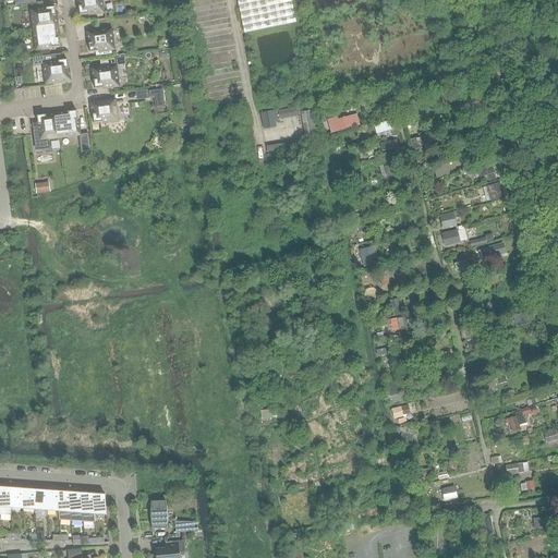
[(100,0),(77,0),(80,16),(102,13),(100,0)]
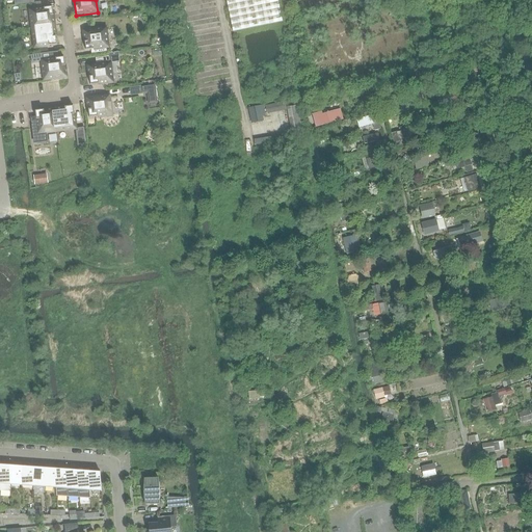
[(283,21),(277,0),(225,0),(234,32),(283,21)]
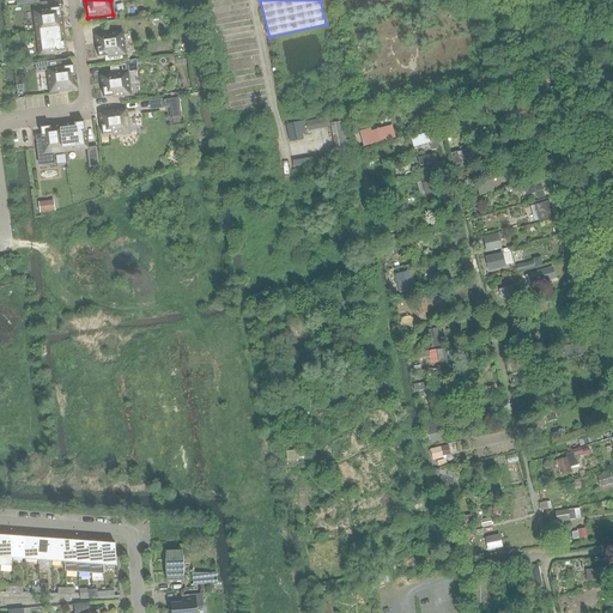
[(37,34),(62,30),(60,8),(34,12),(37,34)]
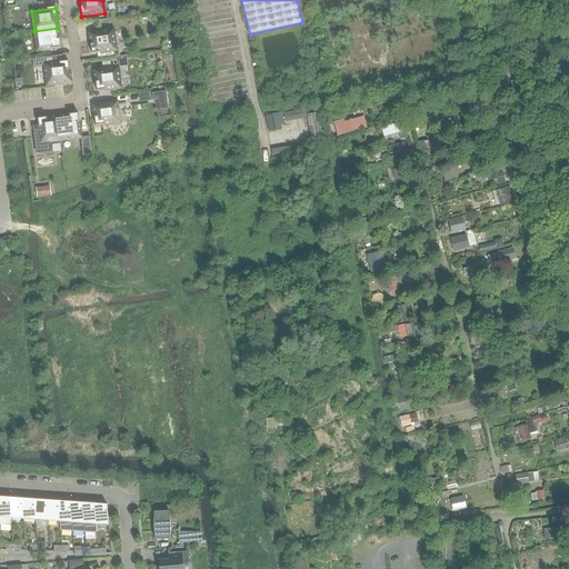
[(60,48),(58,28),(35,31),(37,51),(60,48)]
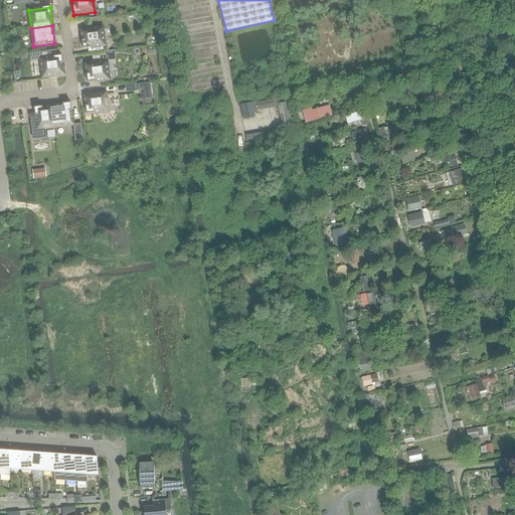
[(102,27),(80,30),(82,49),(88,48),(89,52),(104,50),(104,46),(105,46),(102,27)]
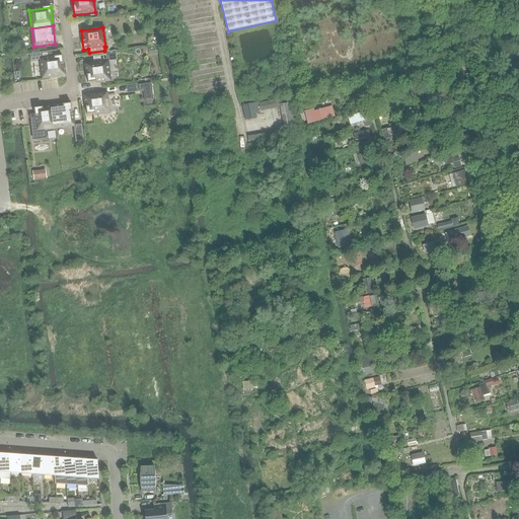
[(56,51),(29,55),(30,61),(41,60),(43,78),(65,75),(62,57),(57,57),(56,51)]
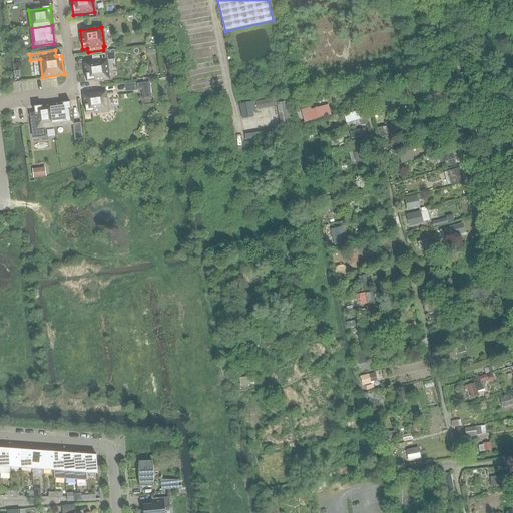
[(93,63),(84,64),(87,82),(108,80),(106,61),(105,55),(92,57),(93,63)]
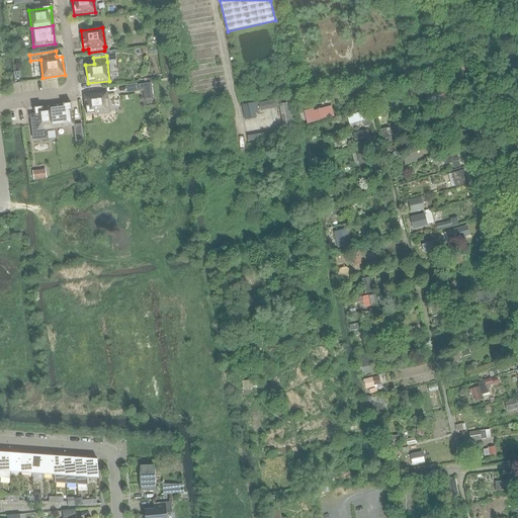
[(151,83),(139,84),(139,85),(140,93),(143,93),(144,97),(153,96),(151,83)]
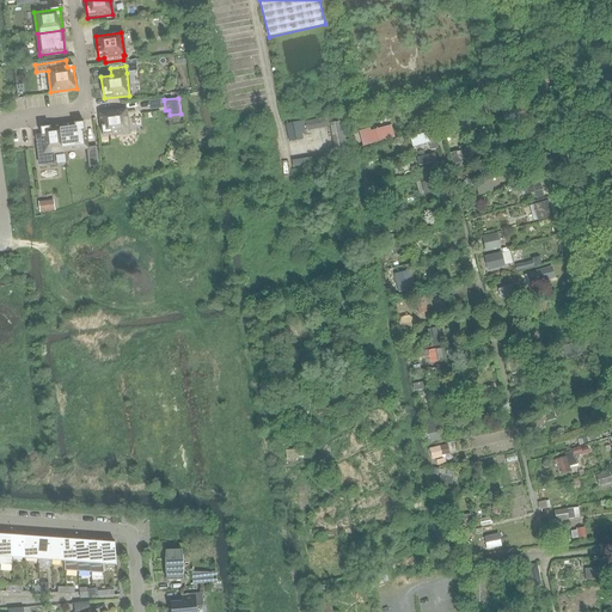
[(526,108),(514,111),(519,129),(531,126),(526,108)]
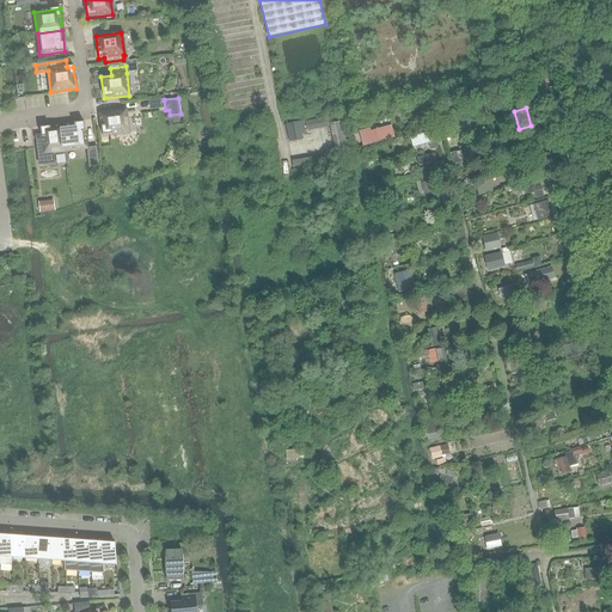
[(126,111),(99,114),(103,136),(128,133),(126,111)]
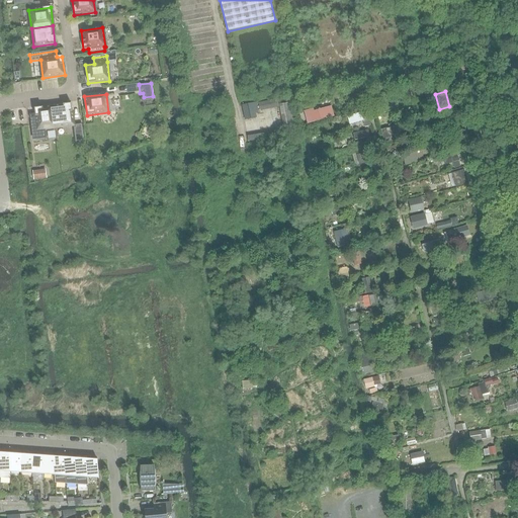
[(378,98),(375,108),(391,112),(394,103),(378,98)]
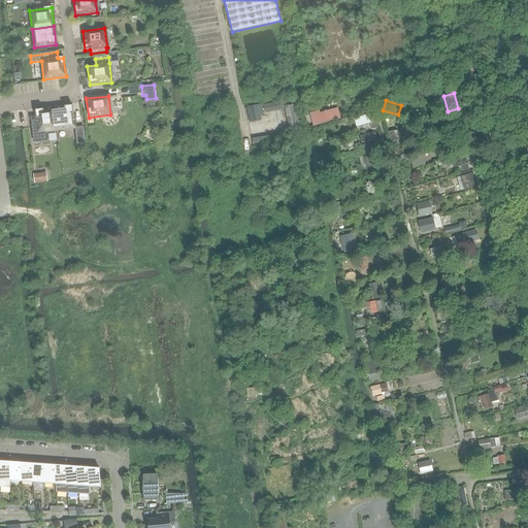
[(283,102),(264,106),(266,114),(285,110),(283,102)]
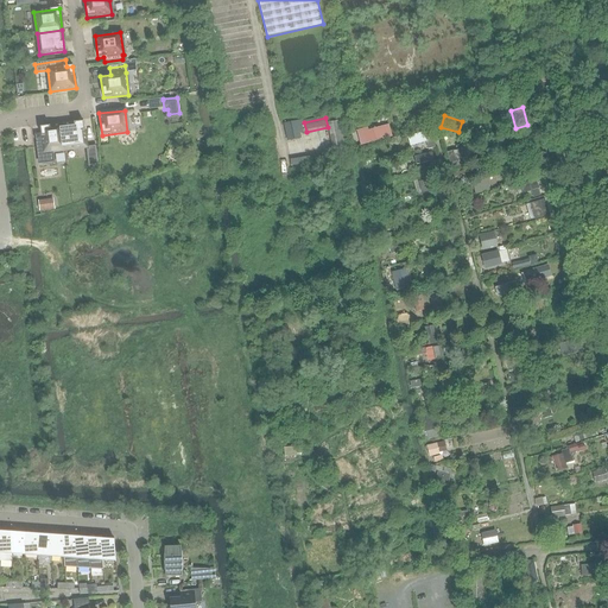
[(301,121),(284,125),(287,143),(301,140),(301,135),(304,134),(301,121)]
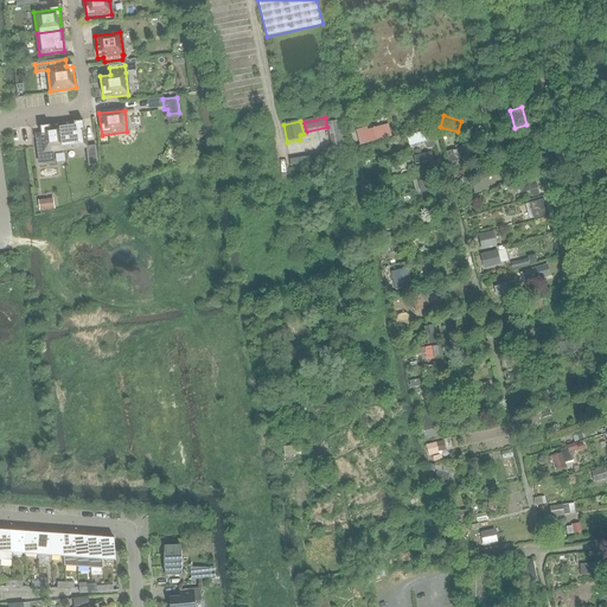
[(350,152),(343,121),(327,125),(333,155),(350,152)]
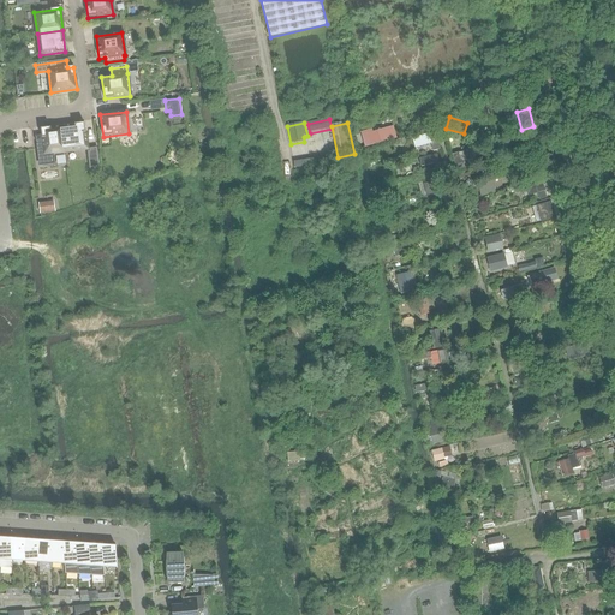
[(84,124),(63,126),(65,151),(88,149),(84,124)]
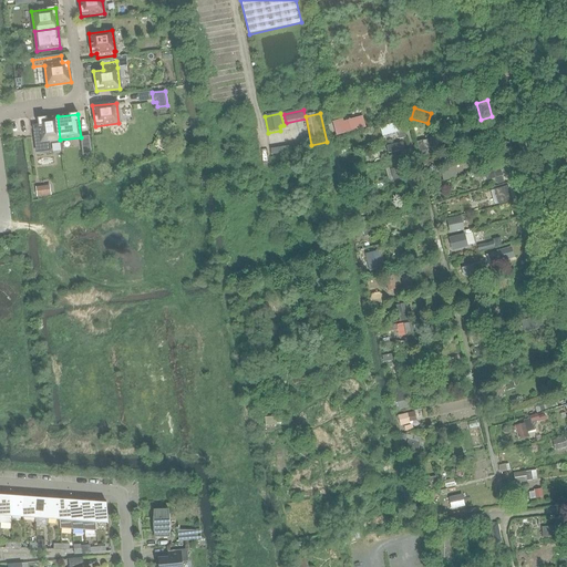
[(58,116),(38,119),(38,126),(32,126),(35,148),(49,147),(48,142),(60,140),(58,116)]
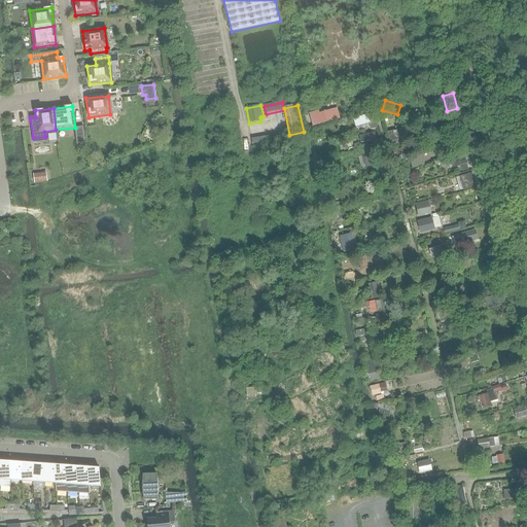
[(318,111),(309,113),(313,127),(335,121),(331,110),(319,113),(318,111)]
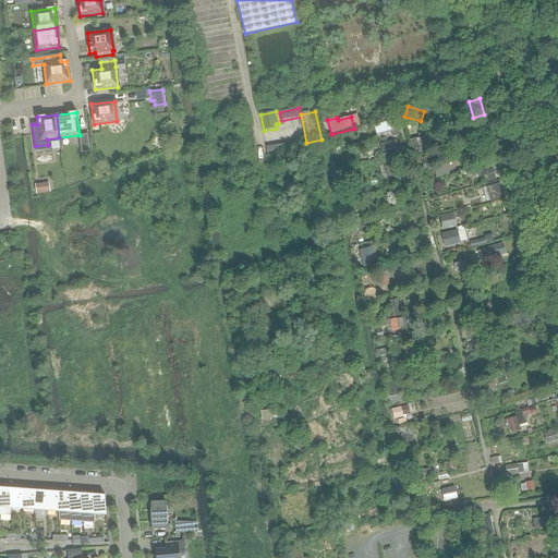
[(396,120),(374,126),(376,135),(398,129),(396,120)]
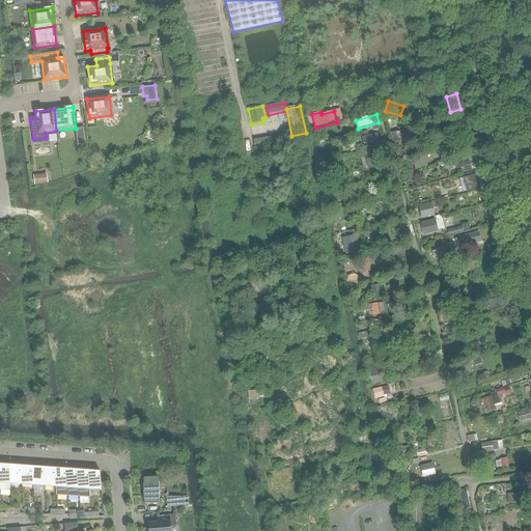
[(397,132),(390,134),(393,144),(408,140),(404,130),(397,132)]
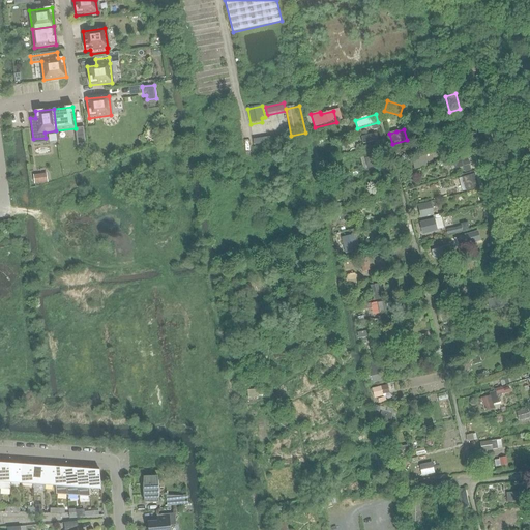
[(395,151),(394,152),(396,157),(406,155),(405,149),(395,151)]
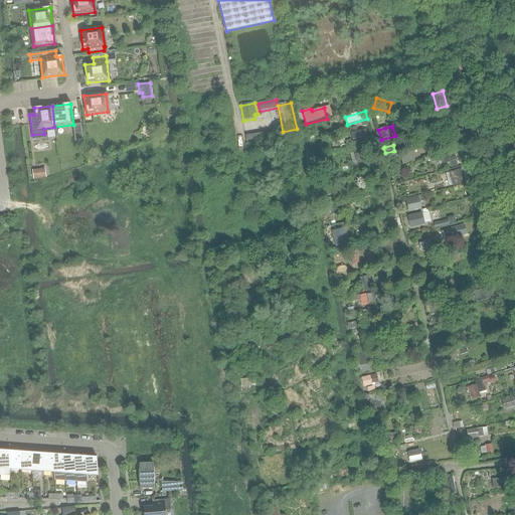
[(460,151),(440,156),(442,165),(443,165),(447,163),(450,162),(452,168),(458,166),(456,161),(462,159),(460,151)]
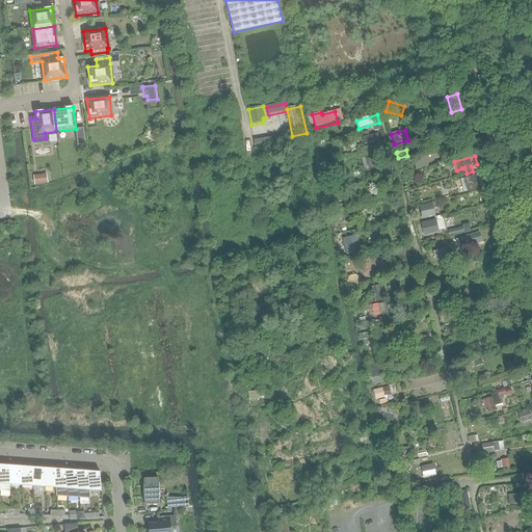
[(381,167),(379,157),(366,160),(369,170),(381,167)]
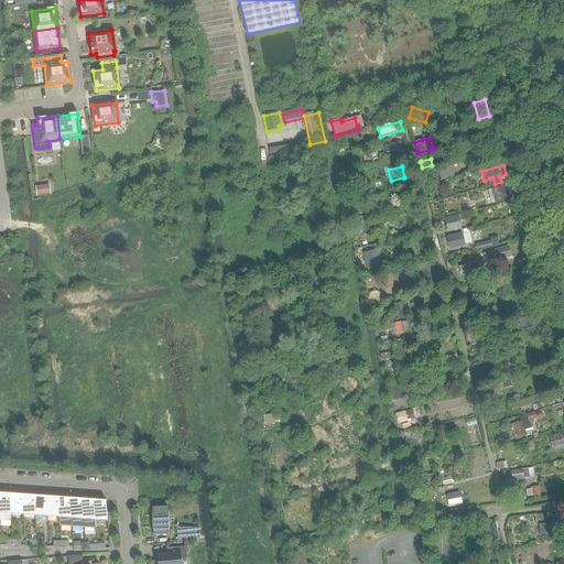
[(452,167),(438,171),(442,181),(454,177),(452,167)]
